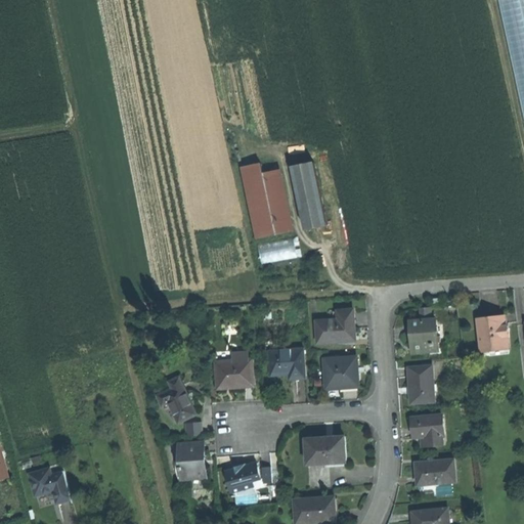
[(523,0),(497,0),(523,113),(523,0)]
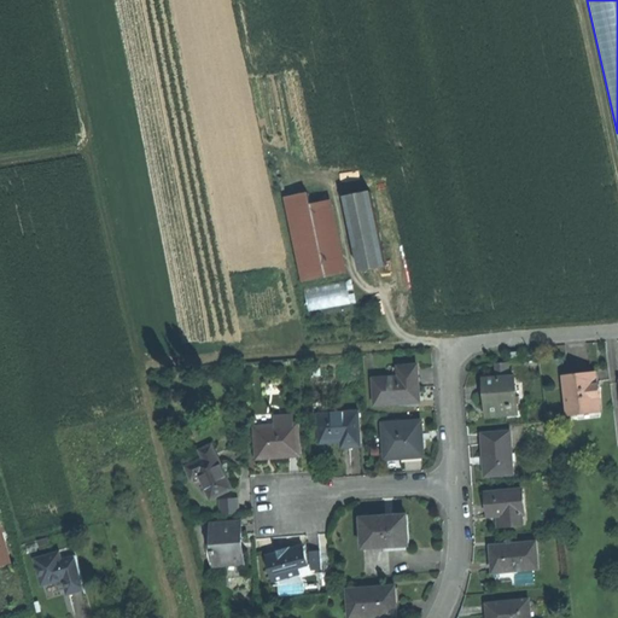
[(285,199),(303,283),(326,277),(310,205),(308,193),(285,199)]
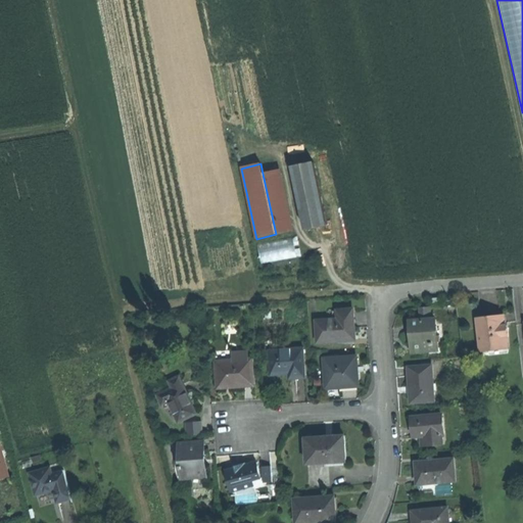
[(263,174),(276,234),(289,231),(275,172),(263,174)]
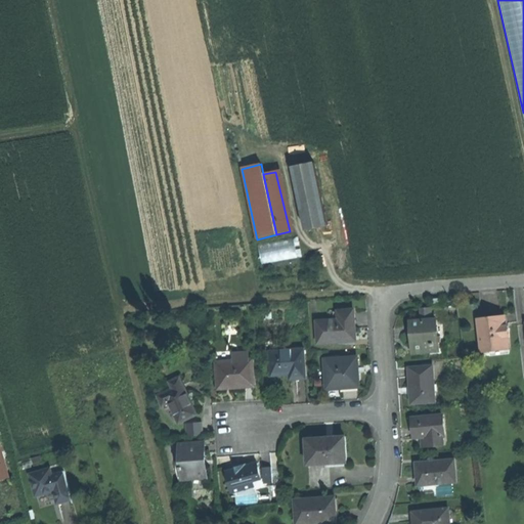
[(294,177),(305,229),(326,225),(314,173),(294,177)]
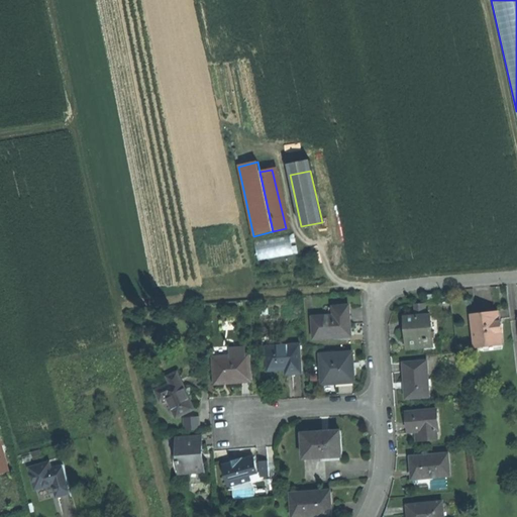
[(296,253),(295,236),(254,240),(256,257),(296,253)]
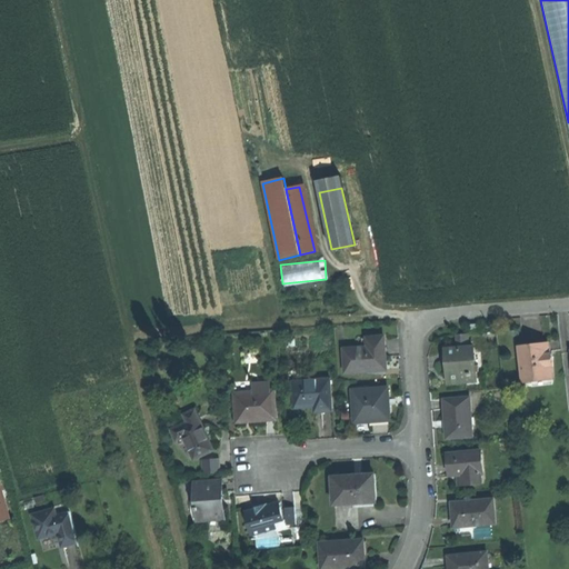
[(467,333),(458,335),(459,348),(466,347),(466,342),(470,342),(469,333),(467,333)]
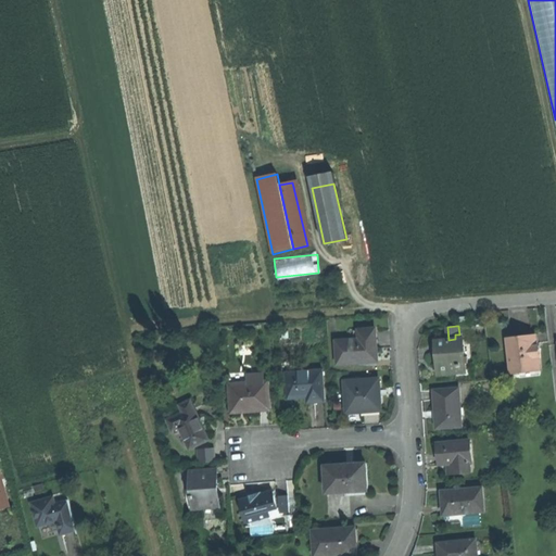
[(337,341),(339,364),(377,361),(376,344),(375,328),(358,329),(359,339),(337,341)]
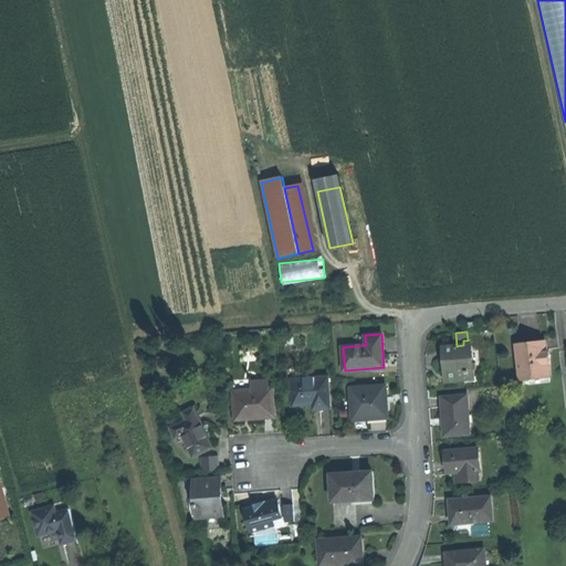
[(516,345),(520,378),(528,377),(548,375),(545,342),(528,344),(516,345)]
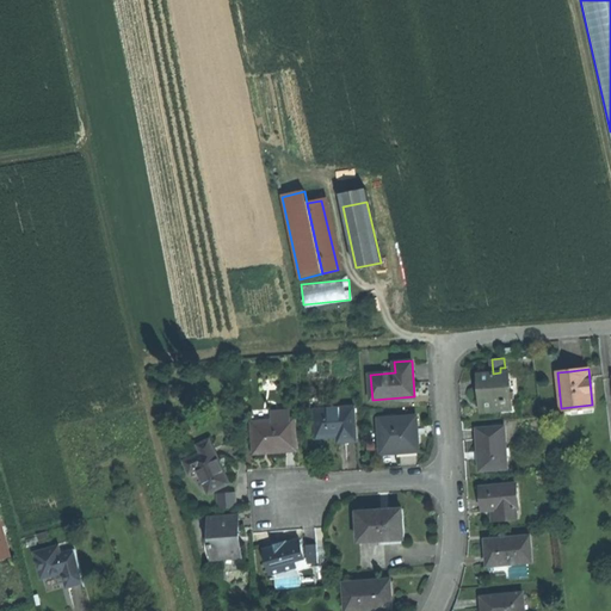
[(480,393),(481,411),(511,408),(507,372),(500,372),(493,374),(477,375),(480,393)]
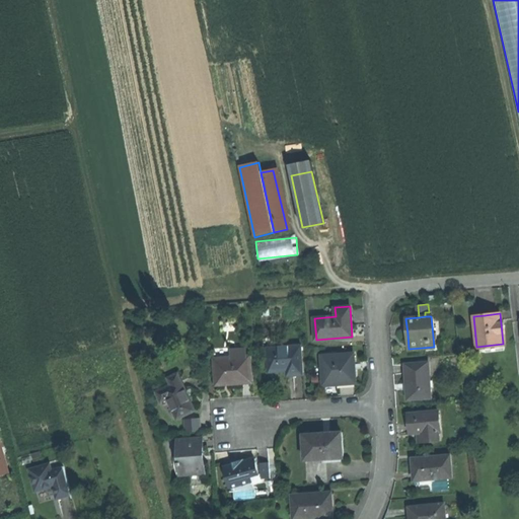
[(303,373),(301,345),(268,348),(270,371),(284,370),(292,369),(293,374),(303,373)]
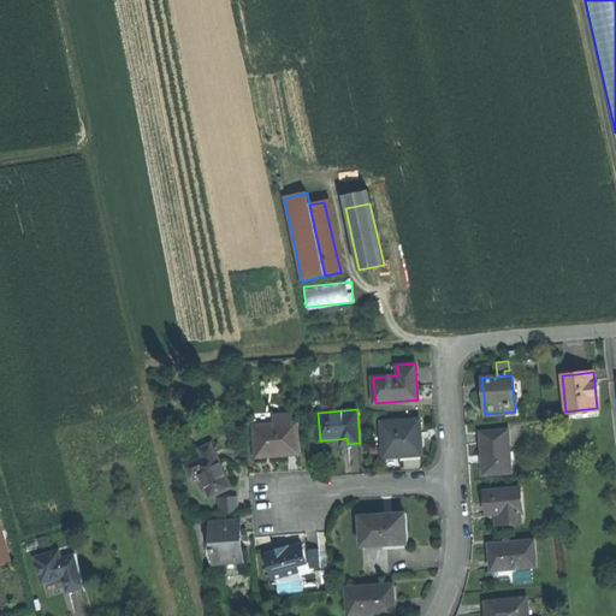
[(274,414),(276,424),(290,422),(289,414),(274,414)]
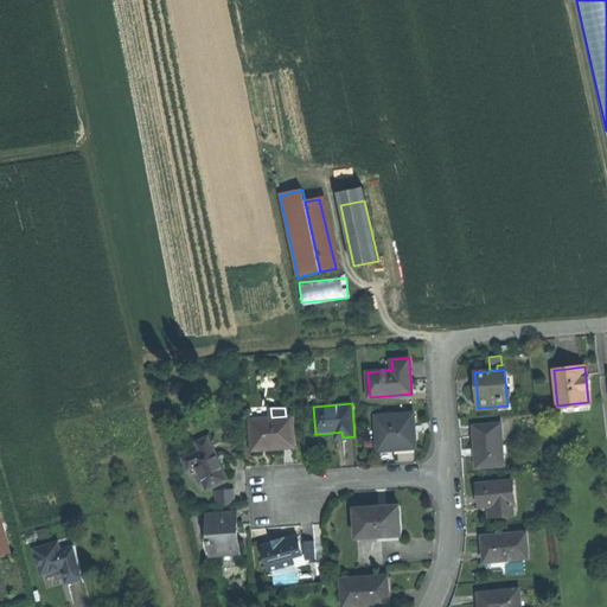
[(377,415),(379,449),(416,446),(415,430),(414,413),(377,415)]
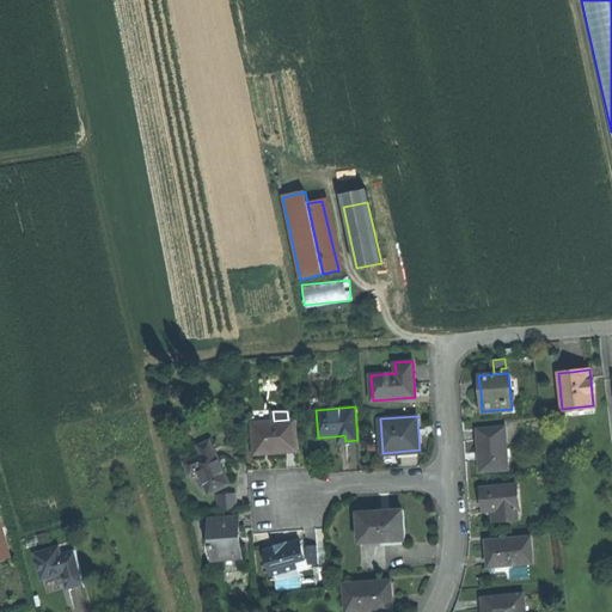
[(254,422),(256,452),(275,451),(297,450),(294,420),(288,420),(274,421),(255,422),(254,422)]
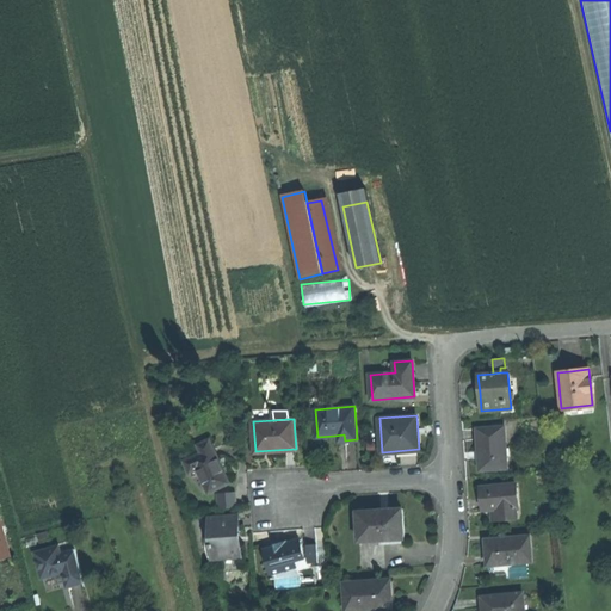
[(479,450),(480,469),(507,468),(504,426),(476,429),(479,450)]
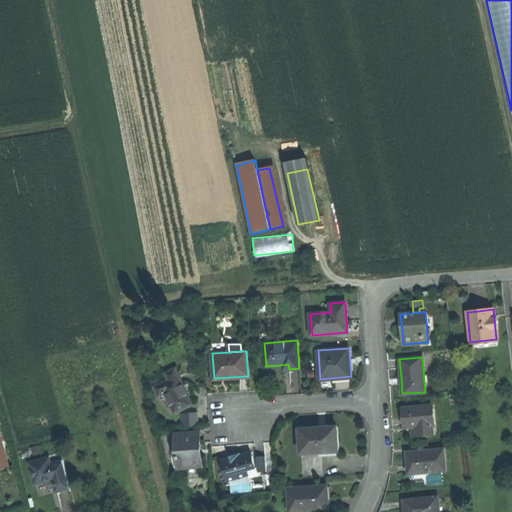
[(164,372),(167,380),(178,375),(175,368),(164,372)]
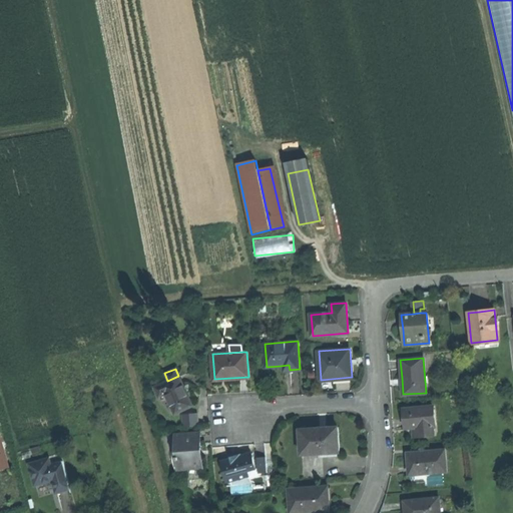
[(179,376),(178,376),(167,381),(153,387),(158,397),(167,393),(175,413),(192,405),(188,397),(179,376)]
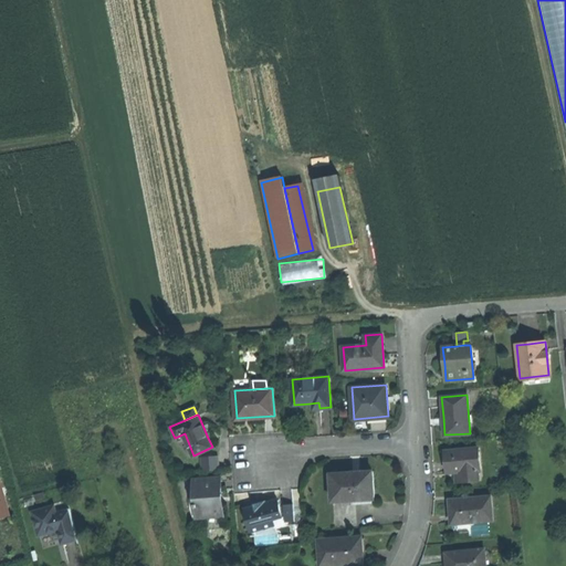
[(479,469),(478,449),(447,451),(448,462),(448,472),(461,471),(462,481),(479,479),(478,469),(479,469)]
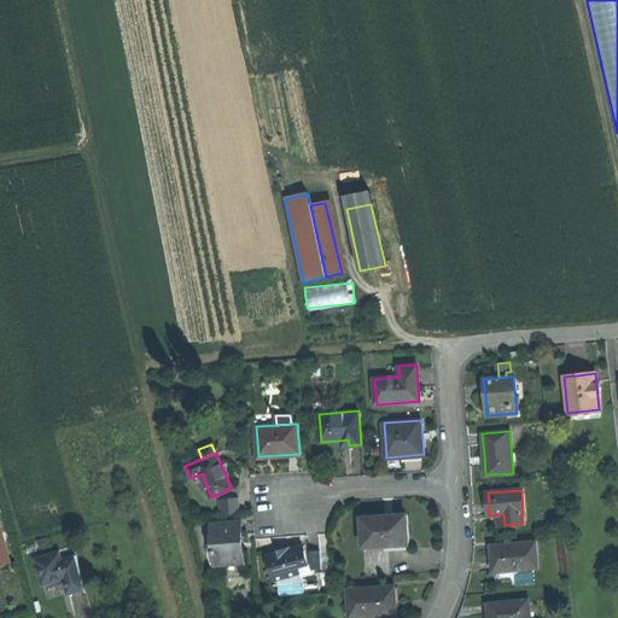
[(220,497),(221,513),(239,511),(238,496),(220,497)]
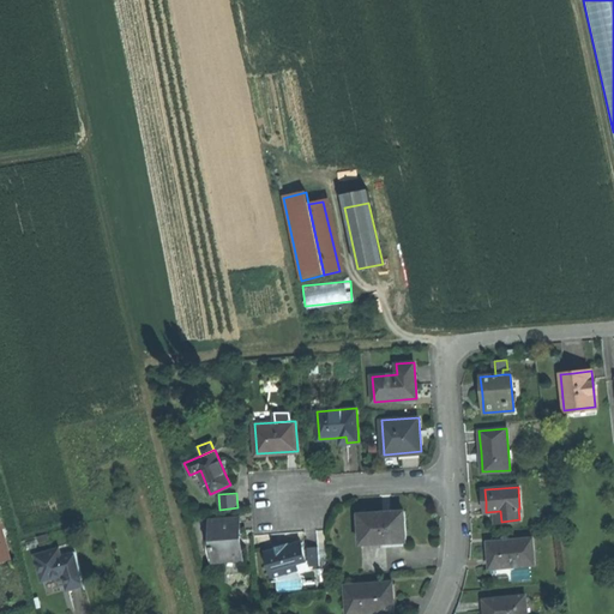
[(381,504),(383,512),(396,512),(396,503),(389,504),(381,504)]
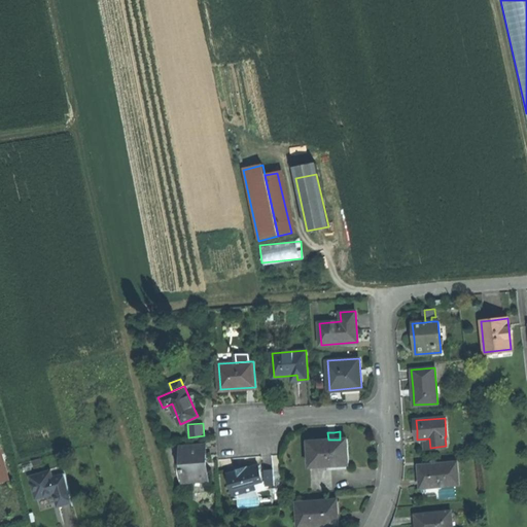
[(349,464),(347,438),(340,440),(328,440),(308,441),(310,466),(349,464)]
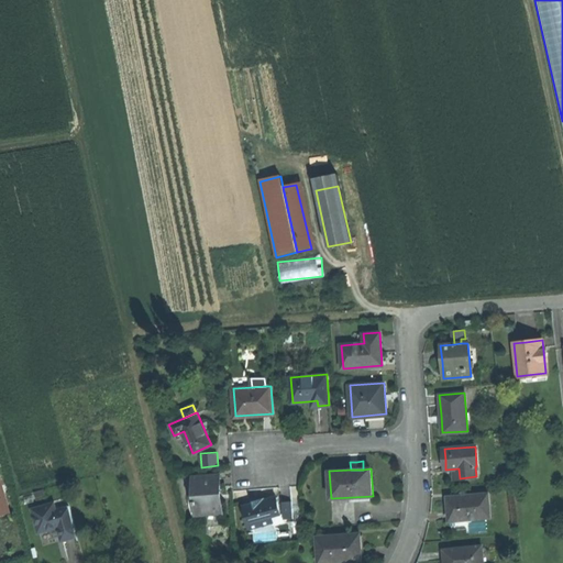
[(196,505),(196,512),(222,511),(220,492),(219,474),(194,476),(195,492),(196,505)]
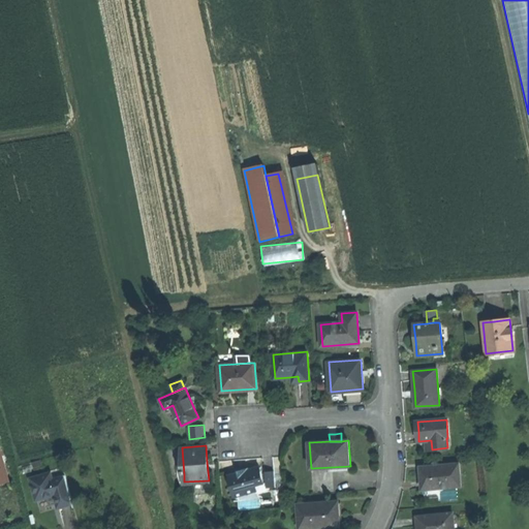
[(423,478),(424,490),(425,490),(439,488),(462,487),(460,464),(422,467),(423,478)]
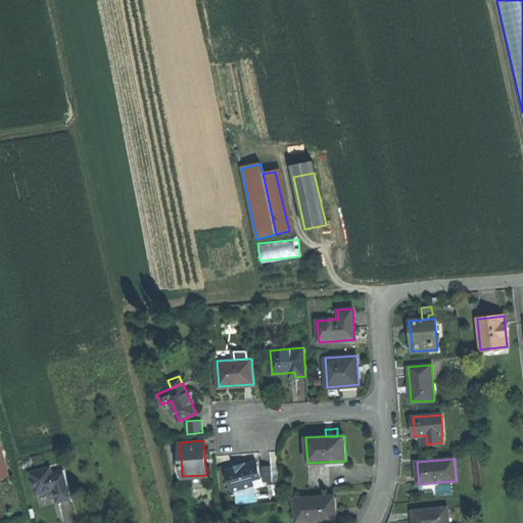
[(232,490),(254,485),(254,484),(253,480),(262,477),(259,468),(257,462),(240,466),(227,470),(232,490)]
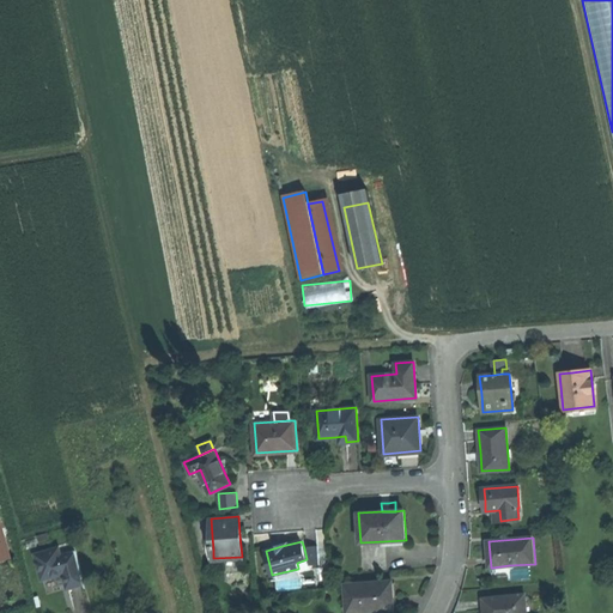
[(308,559),(309,564),(317,564),(316,546),(308,546),(308,548),(308,559)]
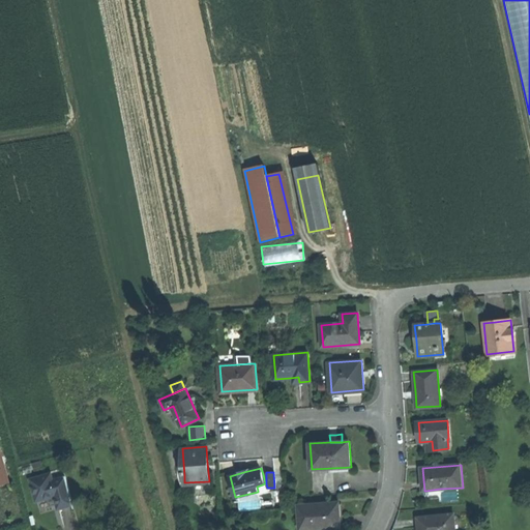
[(53,481),(51,475),(31,480),(37,502),(56,497),(59,510),(66,508),(72,506),(65,478),(53,481)]
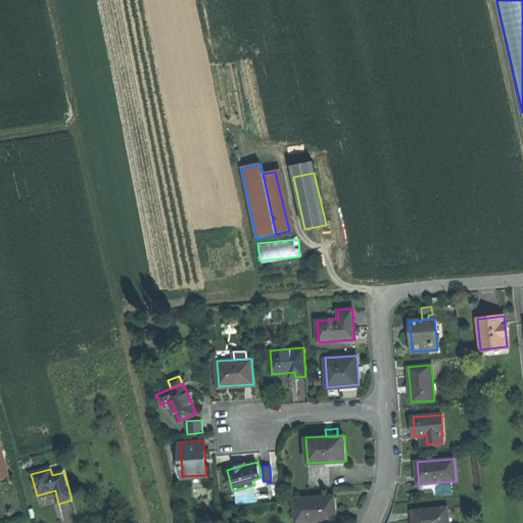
[(264,481),(263,477),(262,477),(253,480),(254,484),(254,485),(255,488),(265,485),(264,481)]
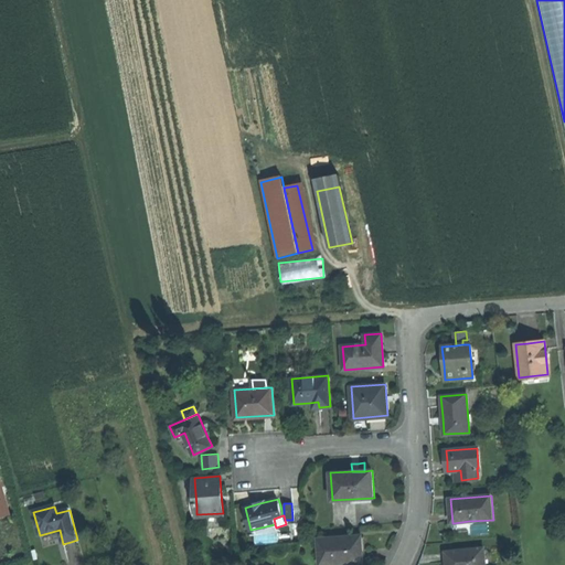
[(469,521),(454,523),(454,531),(469,530),(469,521)]
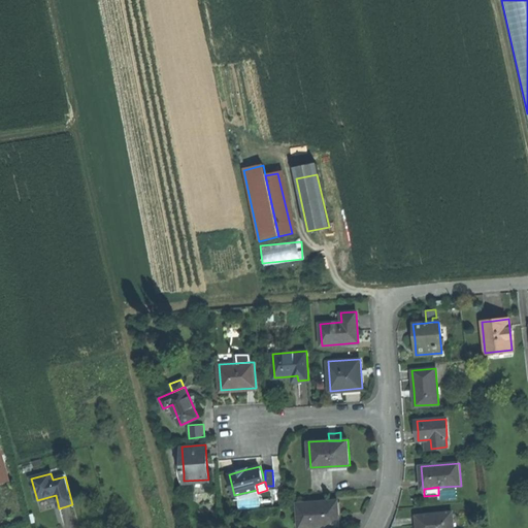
[(338,499),(298,502),(300,527),(325,525),(340,524),(340,522),(339,513),(338,499)]
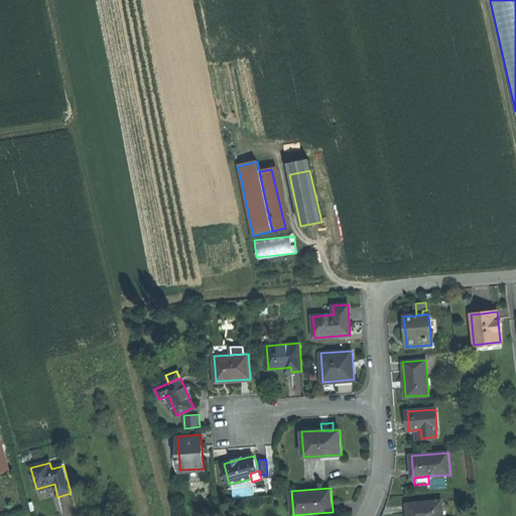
[(407,514),(407,515),(441,515),(440,500),(406,503),(407,514)]
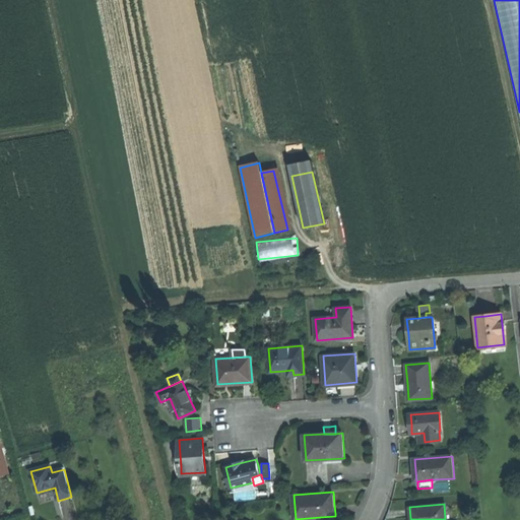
All buildings are outlined.
